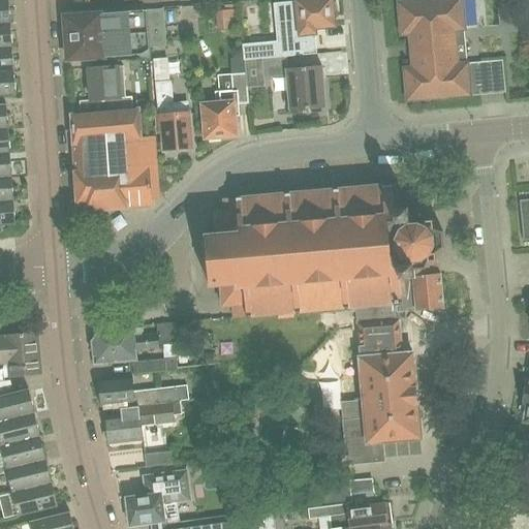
[(0,0),(0,24),(11,23),(9,0),(0,0)]
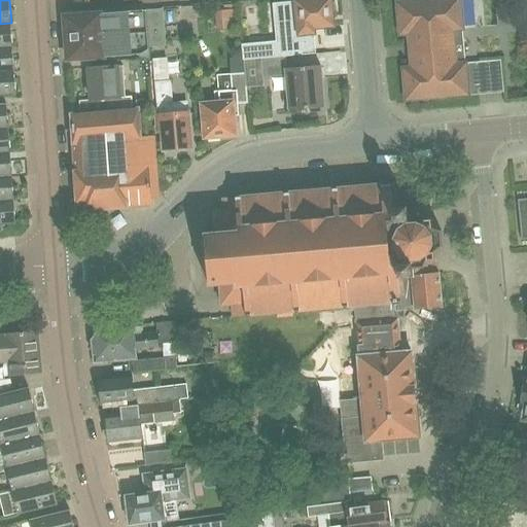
[(262,14),(265,37),(283,35),(283,30),(300,28),(300,34),(315,32),(315,27),(334,25),(332,12),(337,9),(336,1),(331,0),(296,0),(297,11),(262,14)]
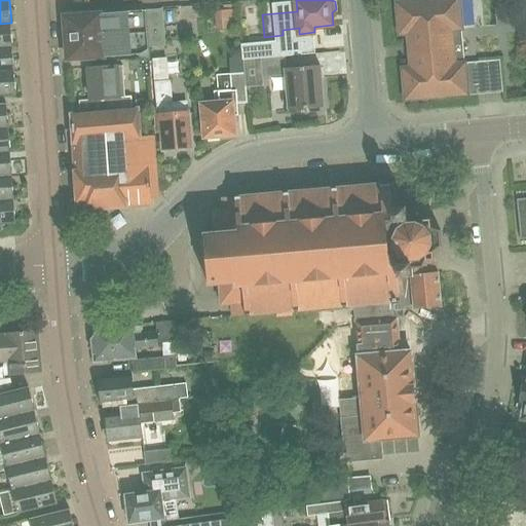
[(459,0),(428,0),(398,3),(400,33),(408,33),(409,41),(408,41),(409,58),(411,58),(412,67),(403,68),(406,100),(477,94),(475,64),(465,64),(459,0)]
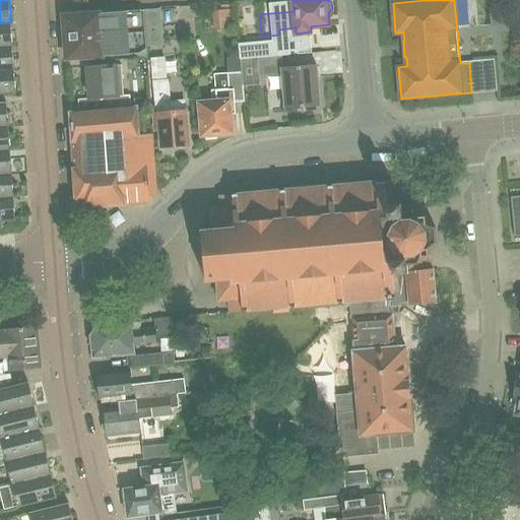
[(164,45),(160,9),(160,8),(144,9),(146,46),(164,45)]
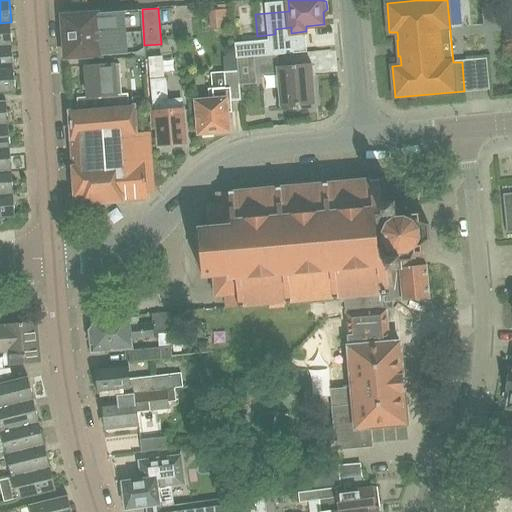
[(141,9),(63,15),(65,58),(135,52),(136,57),(145,56),(141,9)]
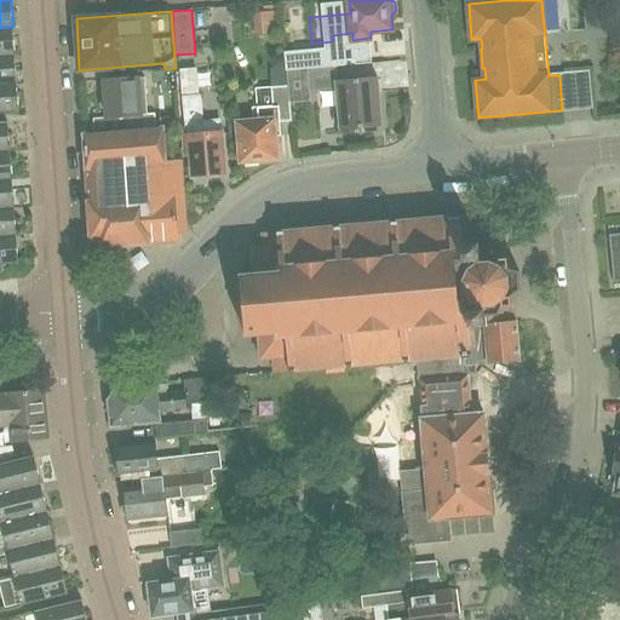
[(0,56),(16,55),(13,27),(0,28),(0,56)]
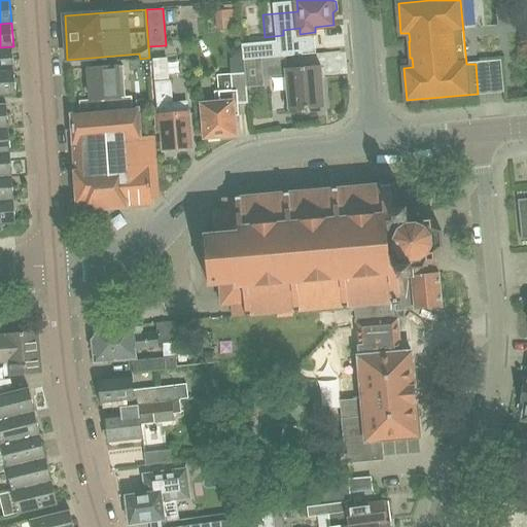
[(0,71),(14,70),(13,46),(0,47),(0,71)]
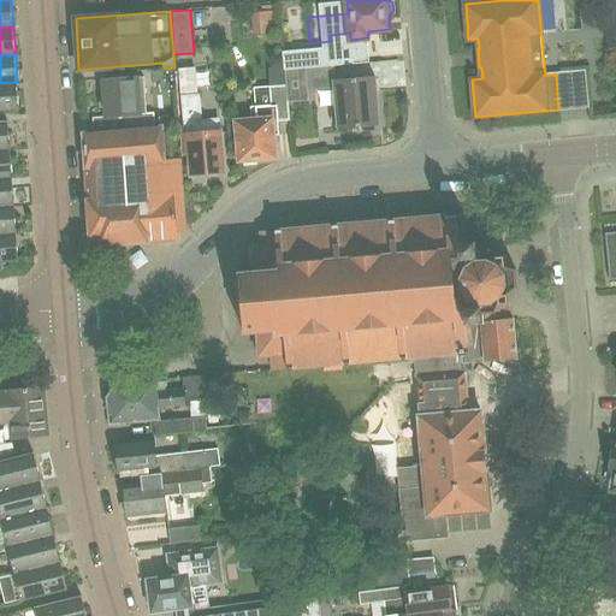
[(363,125),(365,130),(374,130),(373,124),(380,124),(375,77),(336,81),(335,66),(303,69),(306,90),(335,88),(338,128),(363,125)]
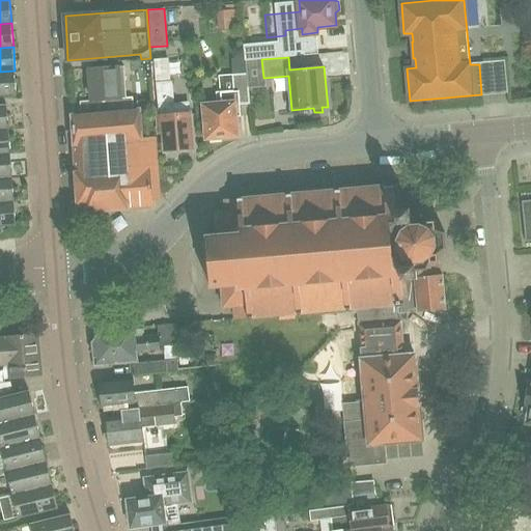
[(261,59),(246,61),(247,74),(248,87),(264,85),(263,78),(261,59)]
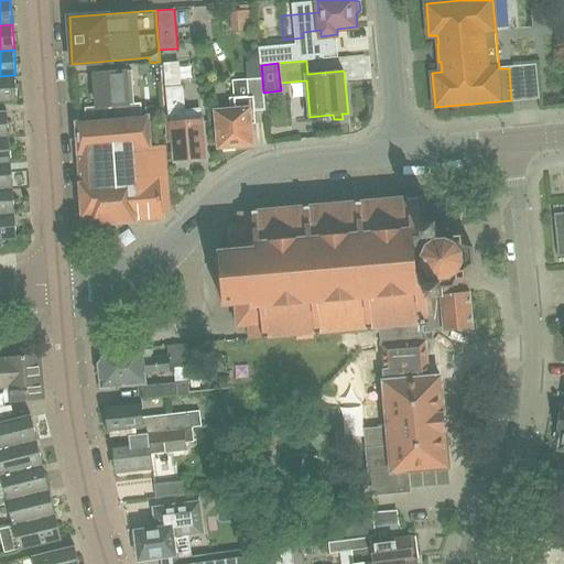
[(132,69),(126,71),(95,73),(98,106),(112,105),(114,119),(142,116),(141,102),(129,104),(128,86),(133,85),(132,69)]
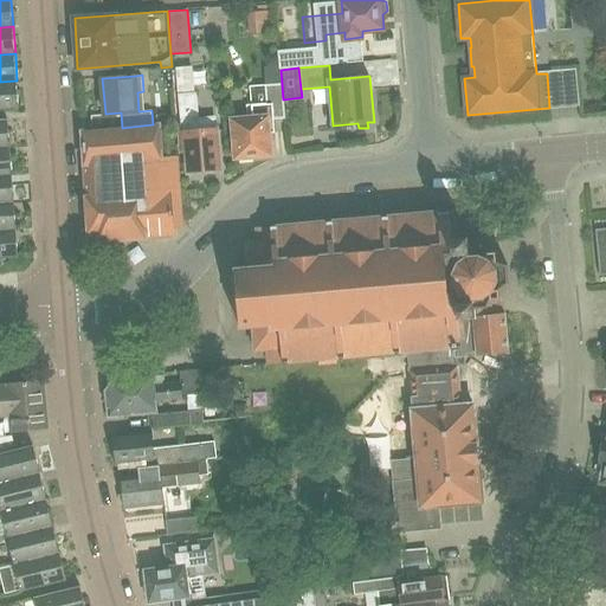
[(0,109),(19,108),(17,81),(0,82),(0,109)]
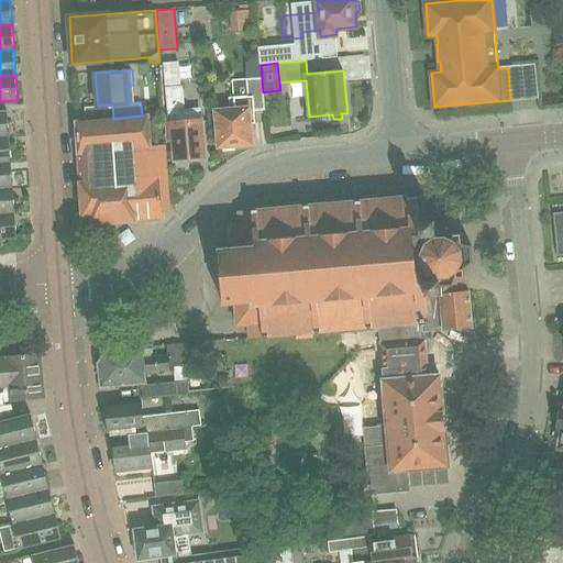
[(250,119),(255,119),(254,112),(264,111),(263,92),(262,78),(245,79),(246,97),(234,98),(235,109),(217,111),(220,146),(223,146),(223,151),(234,150),(234,145),(252,144),(250,119)]
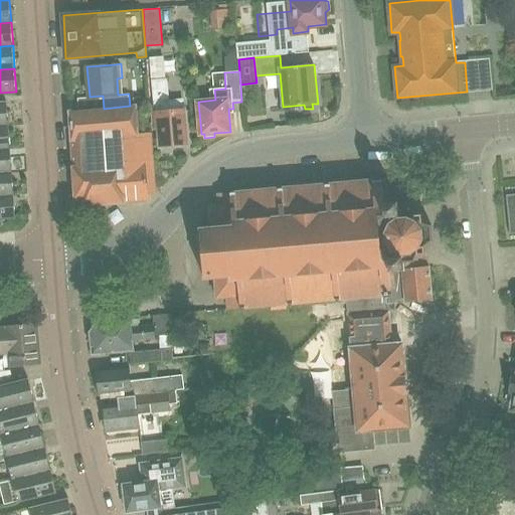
[(186,143),(184,110),(183,100),(168,101),(167,79),(152,80),(153,102),(155,127),(160,127),(161,145),(173,144),(176,147),(182,147),(184,144),(186,143)]
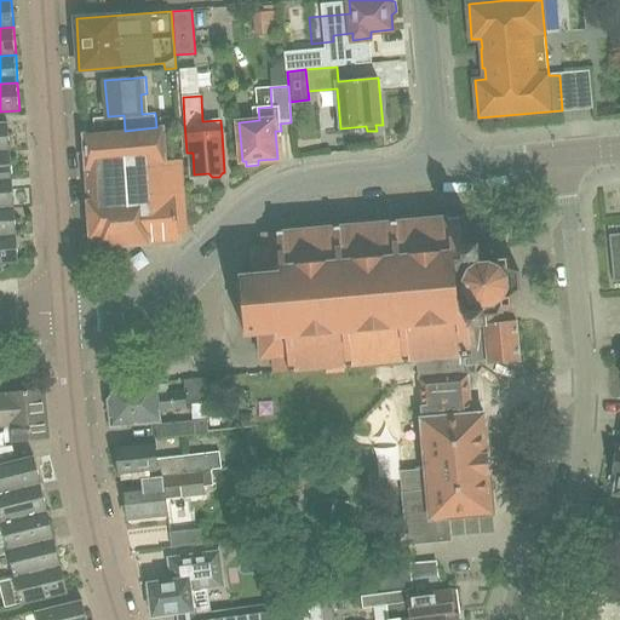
[(0,150),(10,150),(7,121),(0,121),(0,150)]
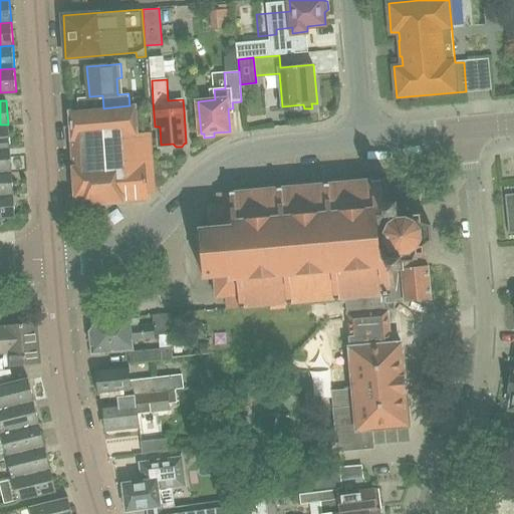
[(84,204),(122,201),(119,163),(121,163),(119,147),(119,138),(119,135),(144,133),(142,104),(130,105),(103,108),(69,110),(71,132),(72,151),(76,198),(84,204)]
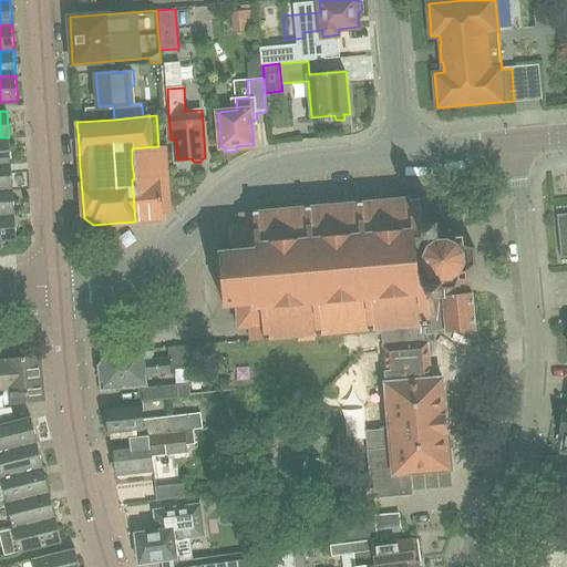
[(0,164),(11,163),(9,137),(0,137),(0,164)]
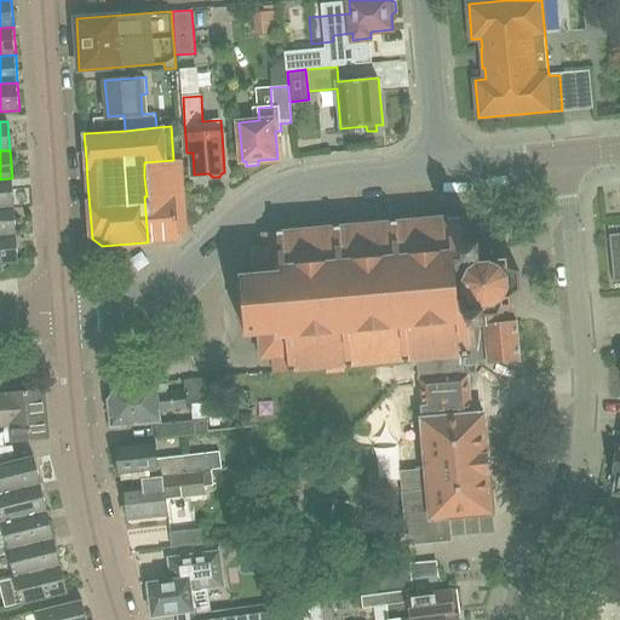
[(144,196),(148,242),(178,240),(178,233),(189,231),(188,227),(184,174),(183,160),(173,160),(144,162),(144,166),(144,177),(147,196),(144,196)]
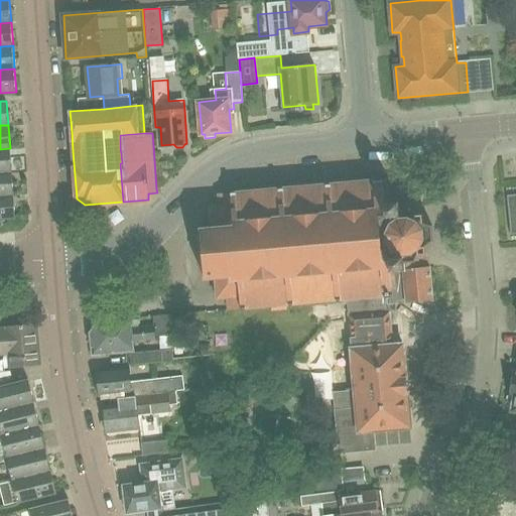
[(0,172),(12,171),(10,148),(0,149),(0,172)]
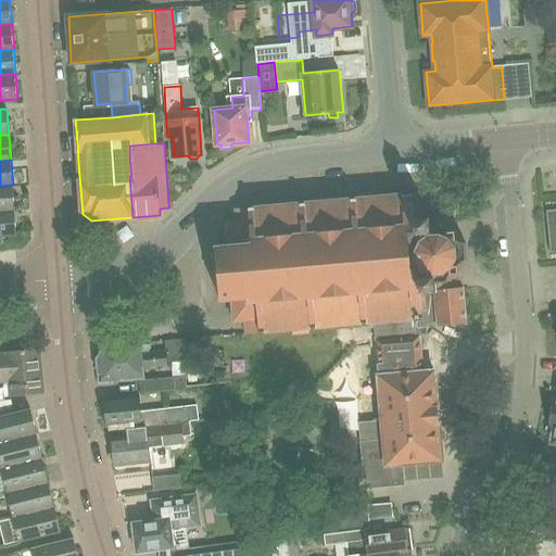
[(0,211),(15,210),(13,185),(0,186),(0,211)]
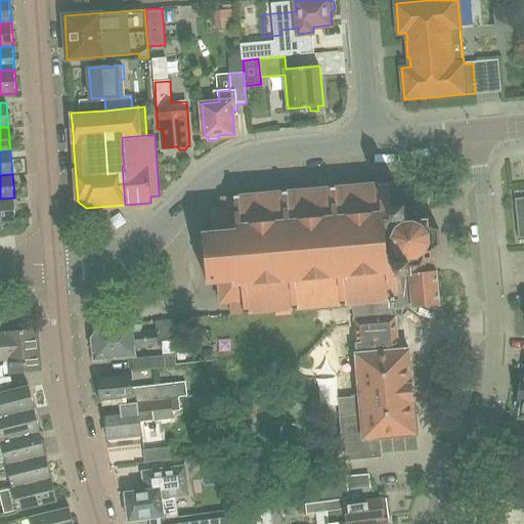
[(205,237),(202,238),(205,276),(208,276),(209,284),(219,282),(221,303),(230,302),(231,313),(276,309),(276,314),(291,313),(291,308),(348,303),(349,307),(354,307),(354,312),(394,308),(440,304),(437,270),(434,270),(433,258),(440,246),(439,229),(429,216),(417,212),(405,213),(405,205),(396,205),(394,181),(353,184),(352,181),(338,182),(338,186),(281,191),(280,187),(266,188),(266,192),(221,197),(222,208),(212,209),(214,228),(204,229),(205,237)]
